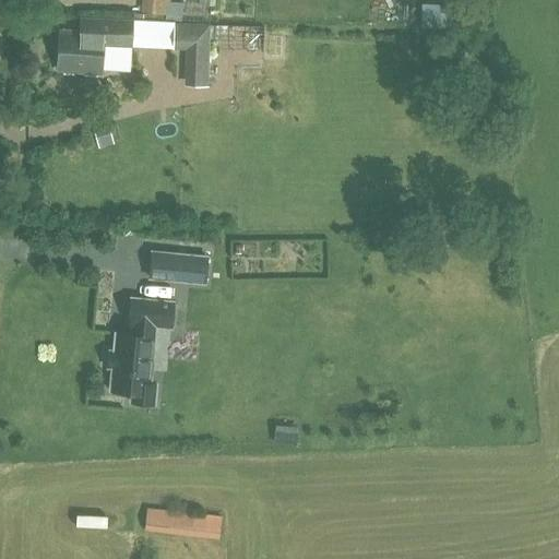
[(100,73),(103,45),(130,47),(132,20),(87,18),(86,33),(60,31),(57,70),(100,73)]
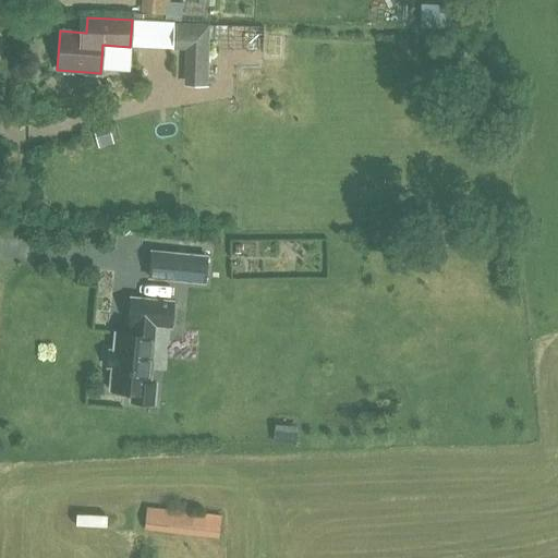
[(208,25),(173,24),(172,48),(187,49),(191,55),(190,85),(206,86),(208,25)]
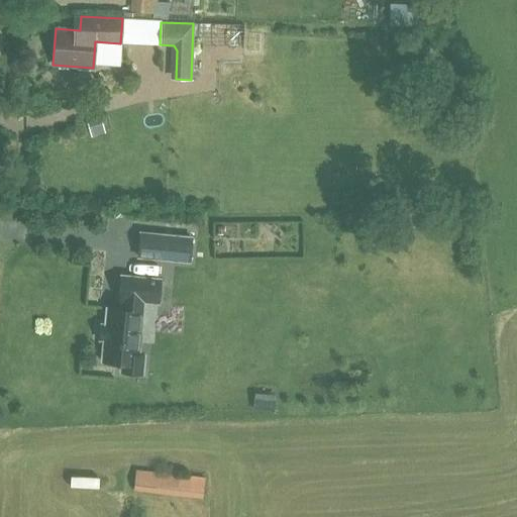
[(192,237),(168,235),(141,232),(138,256),(166,260),(190,262),(192,237)]
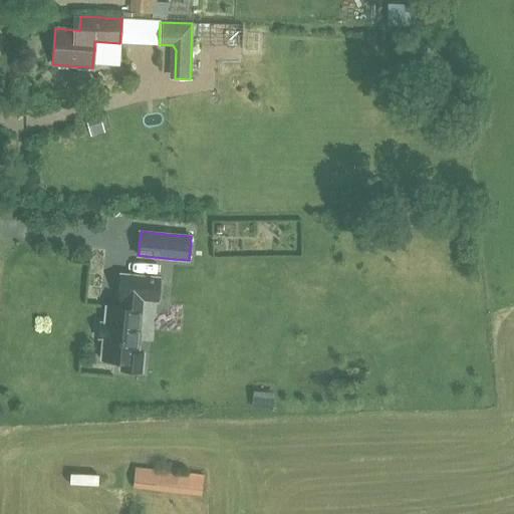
[(142,328),(144,300),(157,301),(159,281),(160,277),(120,274),(118,297),(121,298),(120,307),(106,306),(101,358),(121,360),(120,368),(142,370),(144,353),(139,353),(139,352),(140,341),(138,340),(140,328),(142,328)]
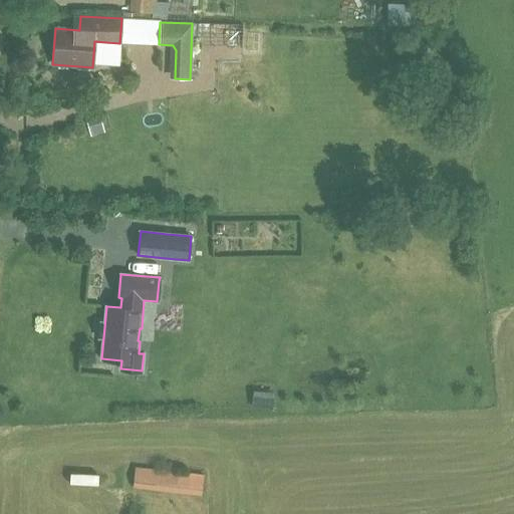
[(141,495),(141,487),(202,493),(204,476),(135,468),(134,486),(131,486),(130,494),(141,495)]
